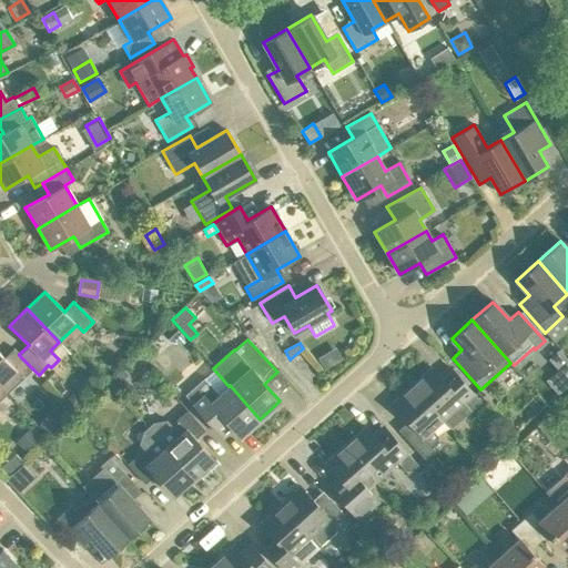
[(0,353),(0,386),(16,371),(22,377),(32,368),(19,355),(19,354),(13,348),(3,357),(0,353)]
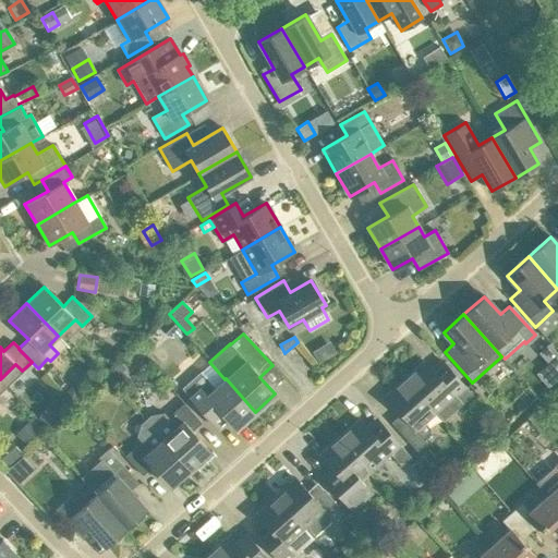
[(557,356),(557,354),(549,346),(540,353),(548,363),(550,364),(557,356)]
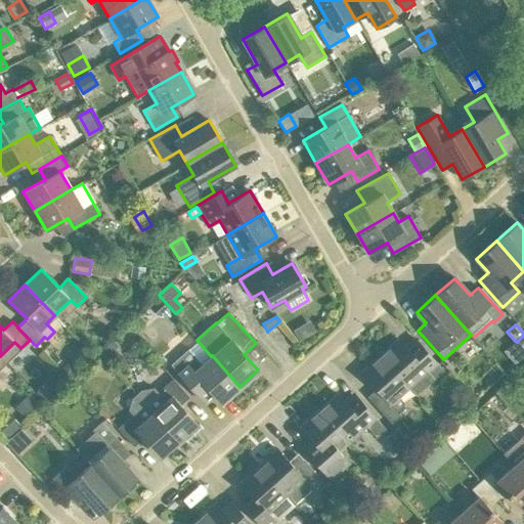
[(380,356),(407,387),(416,395),(443,370),(415,339),(405,347),(398,339),(380,356)]
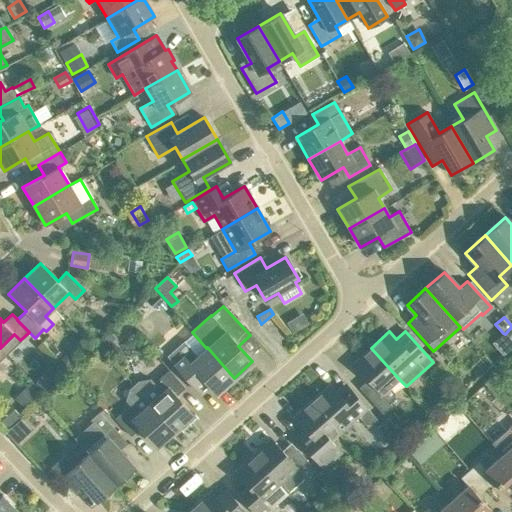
[(207,347),(206,348),(198,356),(184,340),(166,356),(200,394),(209,386),(216,394),(234,378),(207,347)]
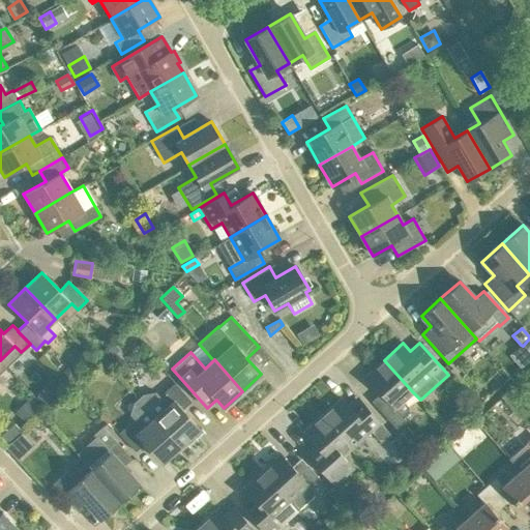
[(412,391),(384,360),(365,377),(380,392),(371,401),(395,429),(405,419),(393,408),(412,391)]
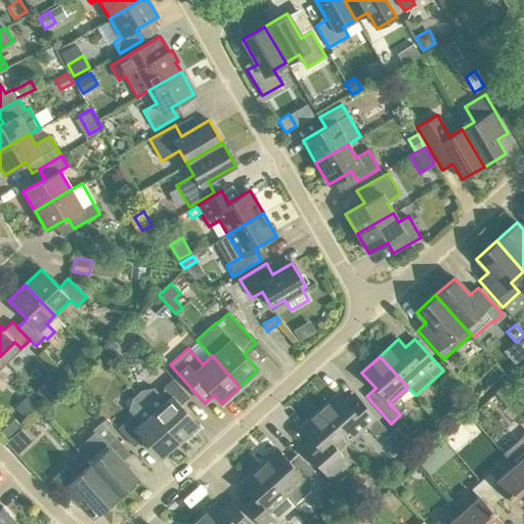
[(68,379),(77,369),(68,361),(59,369),(68,379)]
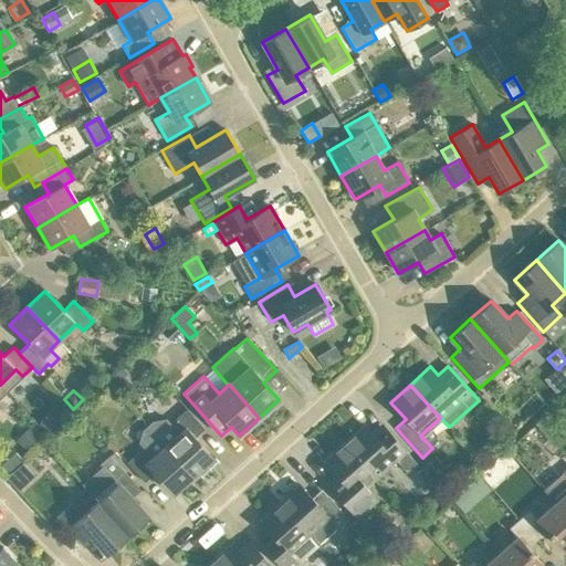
[(61,400),(54,408),(63,418),(70,410),(61,400)]
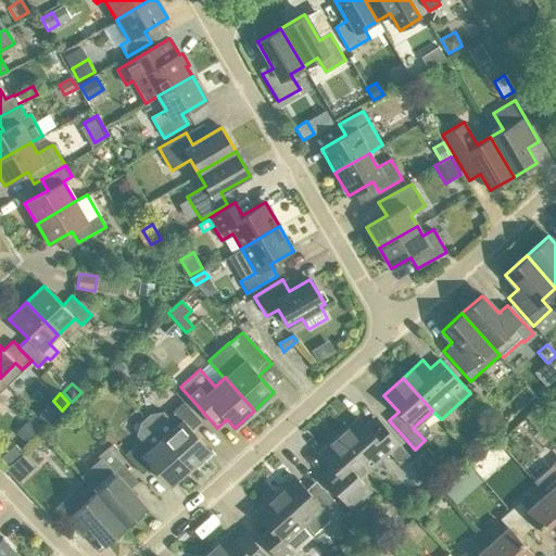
[(150,414),(144,418),(189,468),(209,451),(190,430),(200,420),(182,401),(167,415),(163,412),(150,414)]
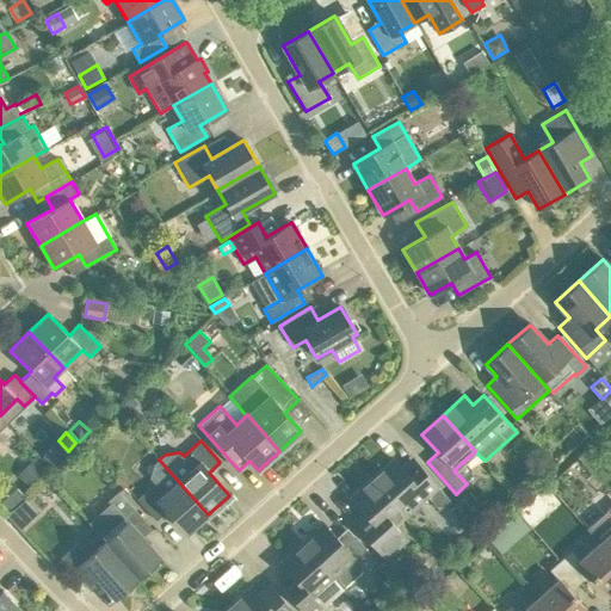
[(30,488),(48,470),(35,457),(17,476),(30,488)]
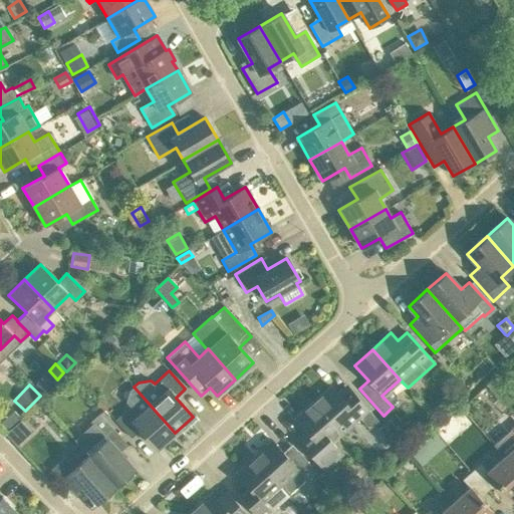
[(330,387),(313,403),(339,433),(357,417),(368,429),(377,421),(345,384),(336,393),(330,387)]
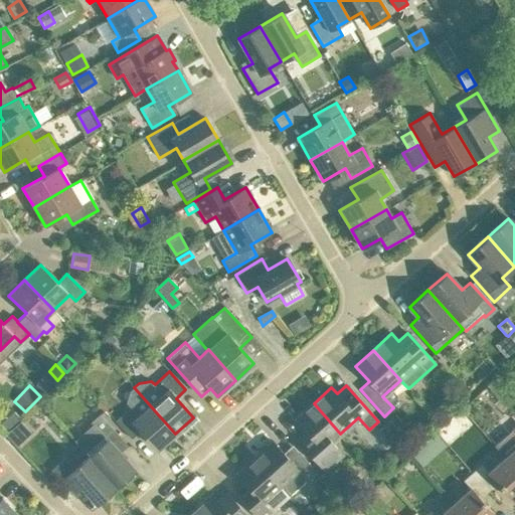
[(175,434),(134,387),(130,391),(127,403),(130,407),(115,420),(131,439),(140,431),(157,450),(175,434)]
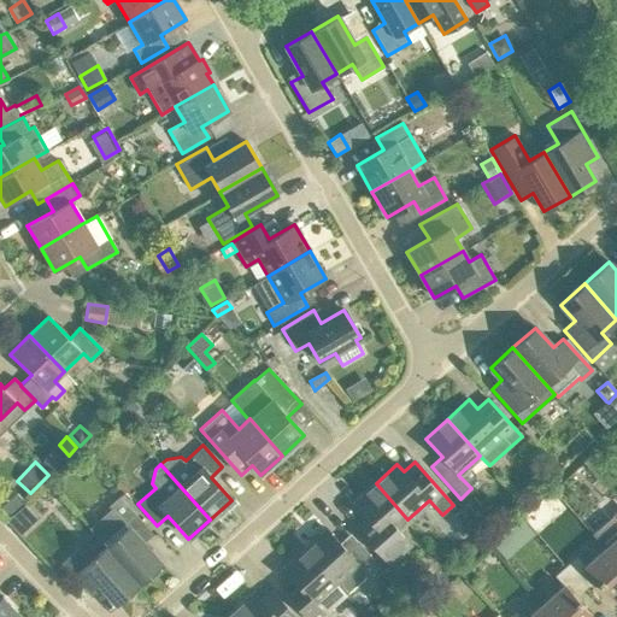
[(407,519),(376,483),(354,503),(365,516),(354,526),(360,532),(388,563),(410,544),(397,530),(407,519)]
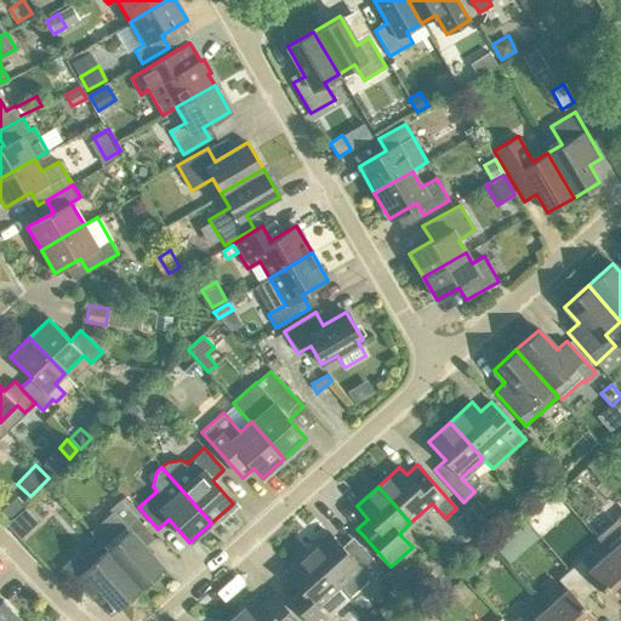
[(112,513),(91,533),(106,551),(140,587),(161,567),(140,542),(149,533),(120,500),(108,510),(112,513)]
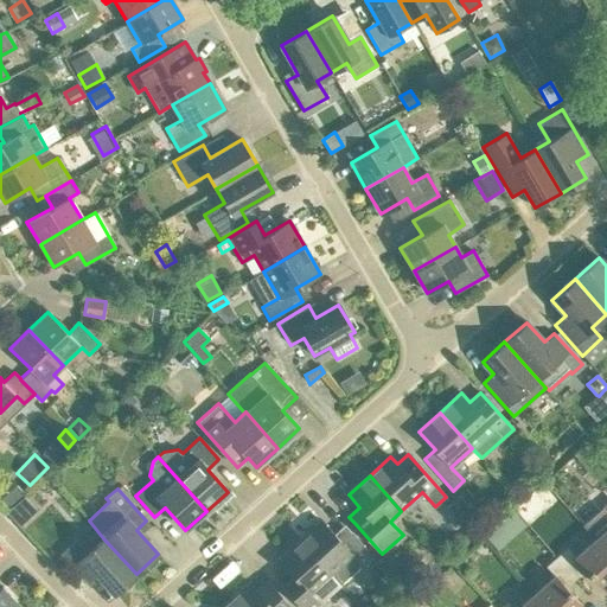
[(606,502),(582,525),(594,540),(606,553),(606,502)]
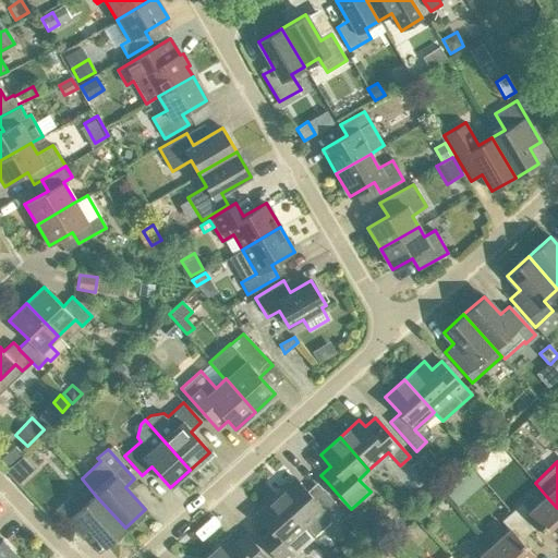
[(448,488),(460,501),(486,478),(474,465),(448,488)]
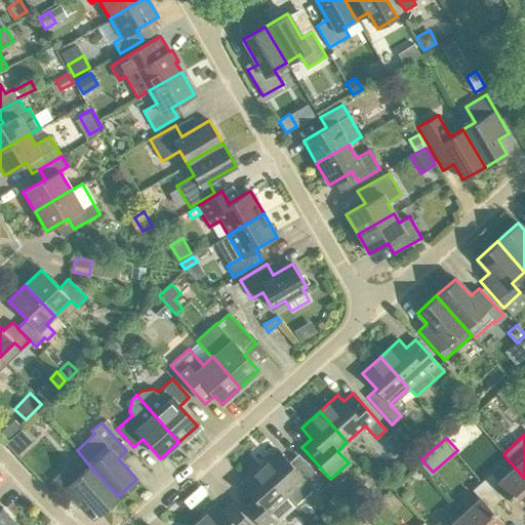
[(277,449),(258,466),(294,506),(322,481),(304,459),(294,468),(277,449)]
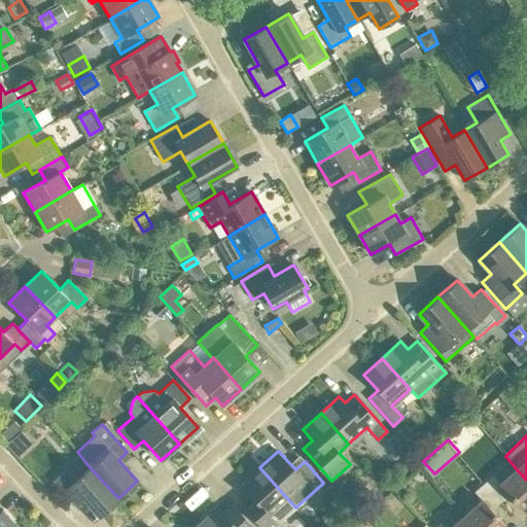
[(118,498),(90,467),(78,478),(68,466),(53,481),(74,505),(83,498),(99,516),(118,498)]
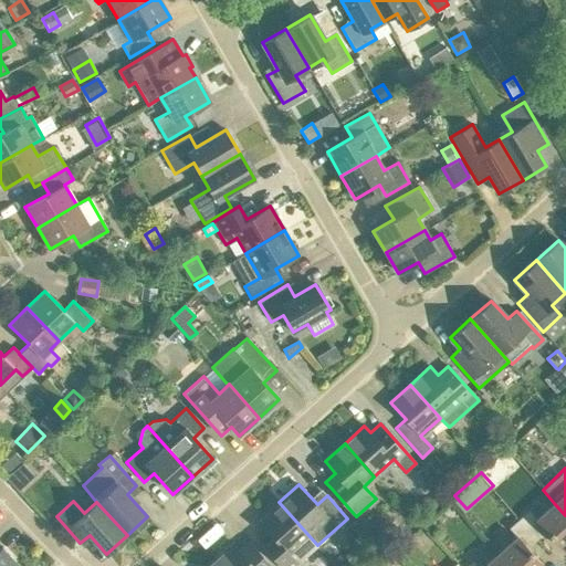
[(294,565),(317,545),(279,502),(259,520),(268,530),(257,538),(266,549),(281,565),(294,565)]
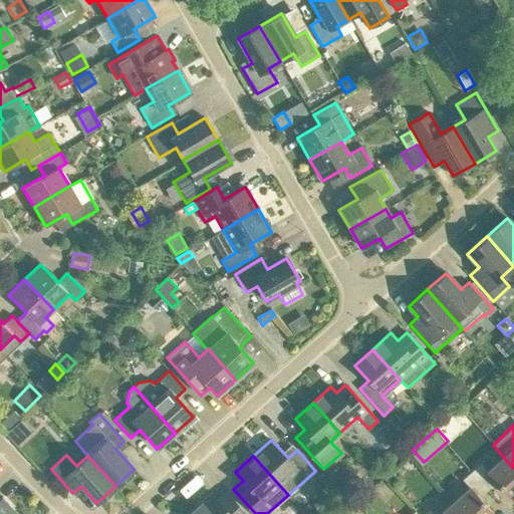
[(480,463),(471,471),(488,490),(496,482),(512,499),(513,497),(513,468),(503,457),(487,471),(480,463)]
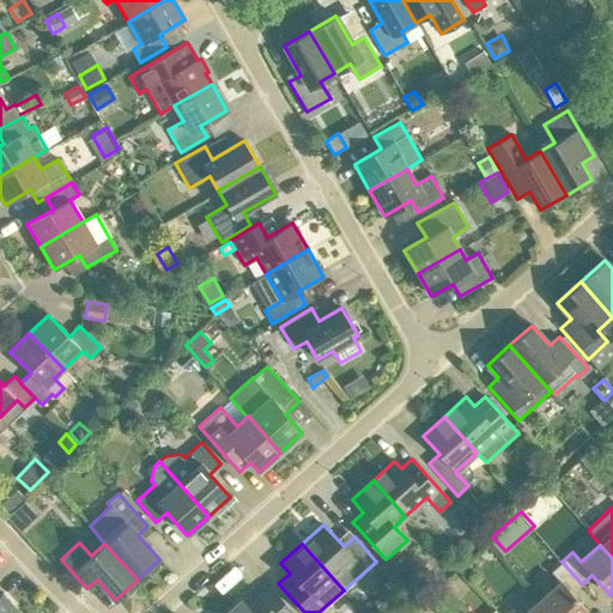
[(559,581),(539,599),(552,612),(588,612),(571,594),(582,584),(562,562),(550,571),(559,581)]
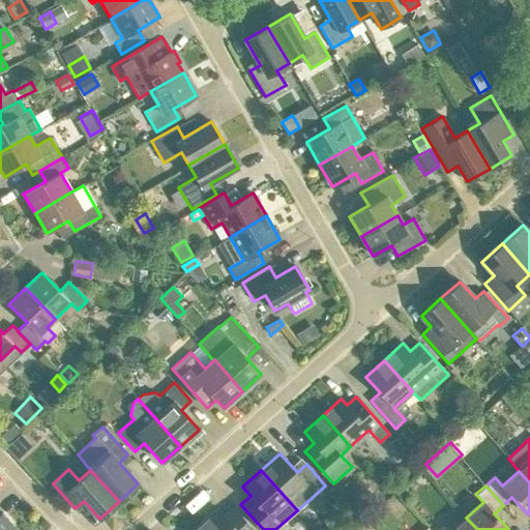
[(367,502),(359,492),(350,500),(358,510),(367,502)]
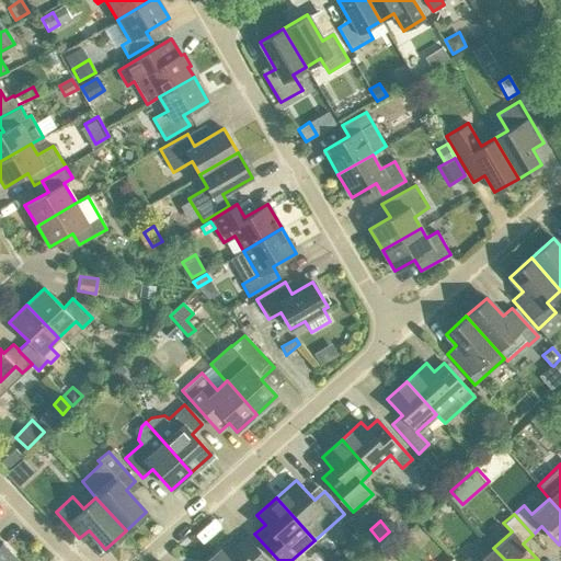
[(415,522),(408,529),(416,540),(425,533),(416,523),(415,522)]
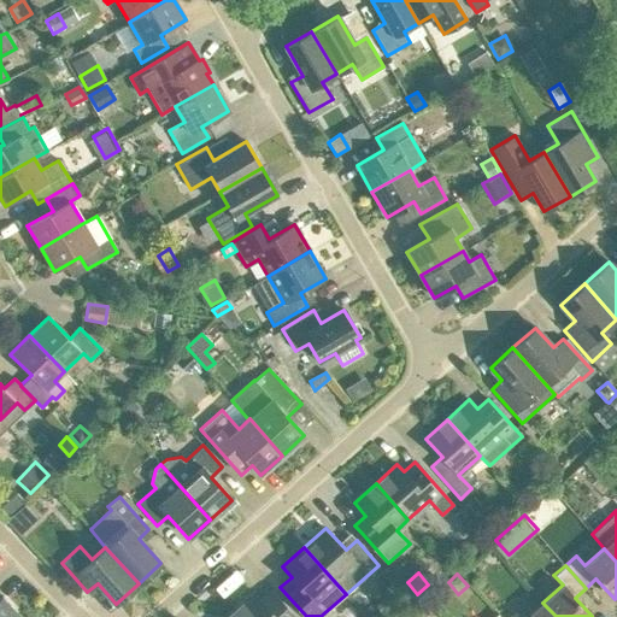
[(253,592),(231,611),(236,616),(295,616),(281,601),(270,611),(253,592)]
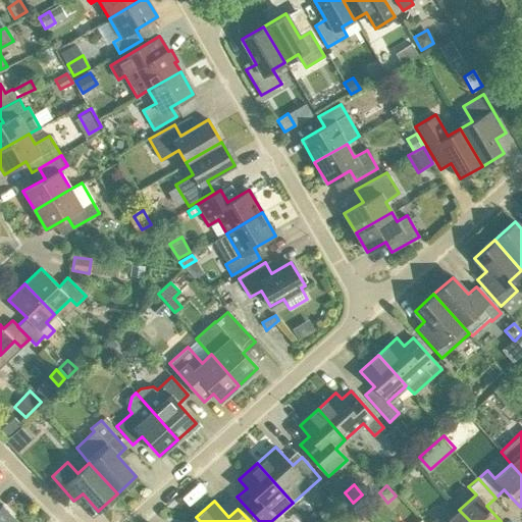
[(0,521),(18,521),(1,505),(0,506),(0,521)]
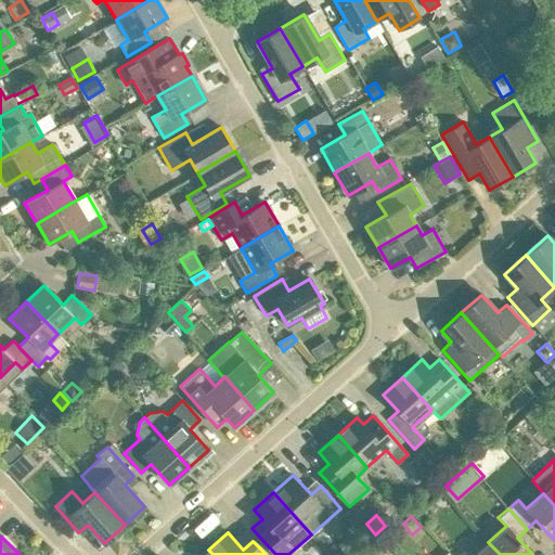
[(468,554),(463,549),(455,554),(500,554),(488,542),(473,554),(468,554)]
